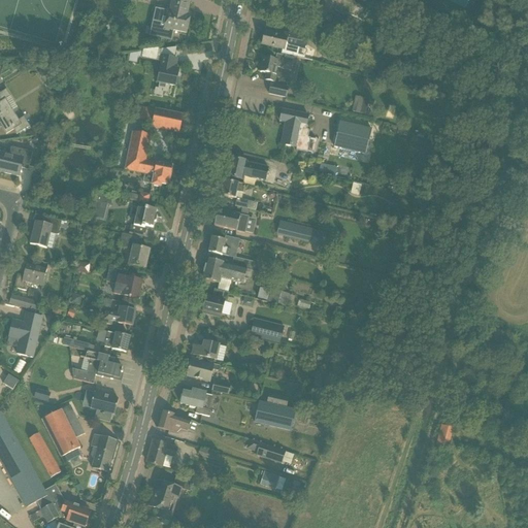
[(173,31),(186,34),(190,17),(187,15),(190,2),(182,0),(172,0),(170,12),(155,9),(150,37),(171,41),(173,31)]
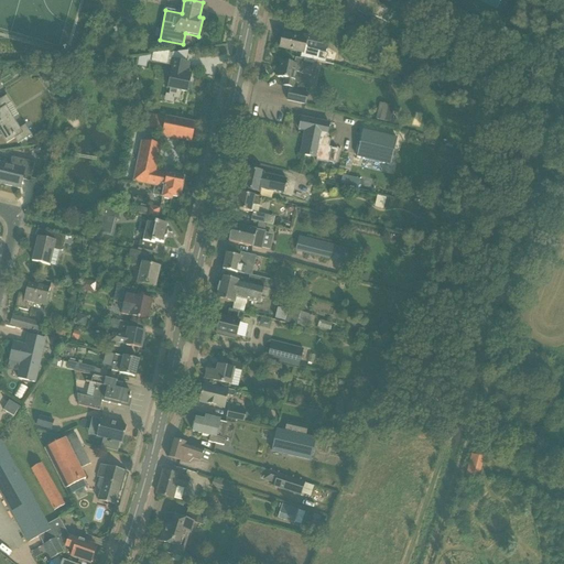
[(346,0),(337,18),(336,18),(350,25),(357,12),(371,19),(372,15),(389,24),(394,12),(378,4),(379,0),(346,0)]
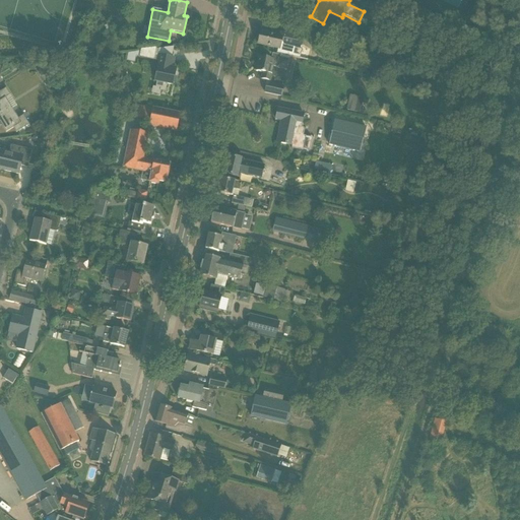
[(300,46),(291,44),(294,36),(280,33),(279,37),(260,33),(258,45),(279,50),(279,51),(280,54),(297,57),(300,46)]
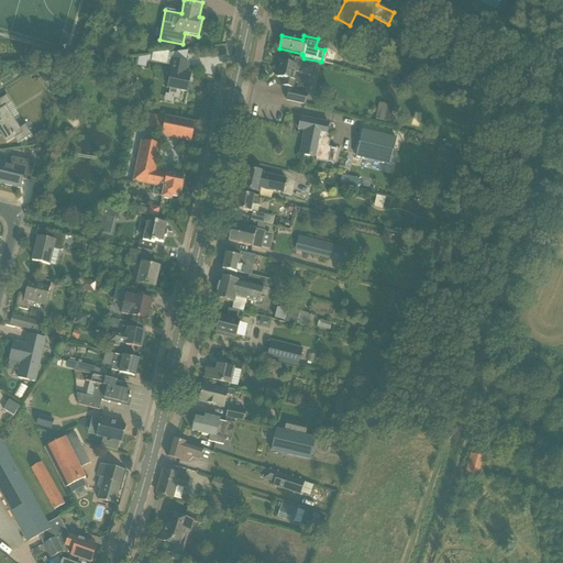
[(37,54),(31,52),(28,58),(35,61),(37,54)]
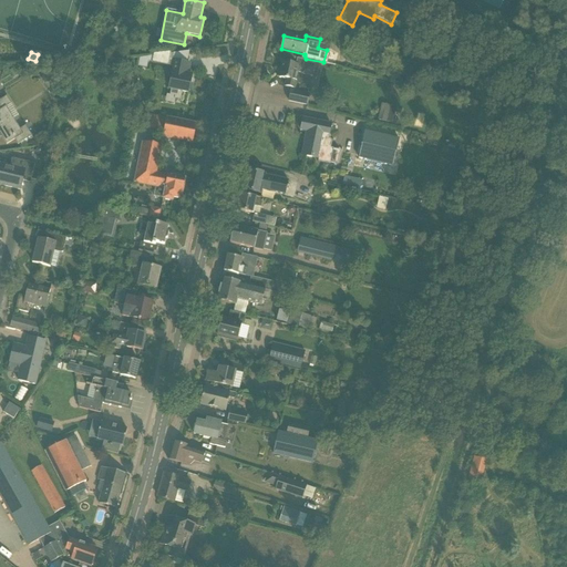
[(171,53),(153,55),(152,63),(167,66),(171,53)]
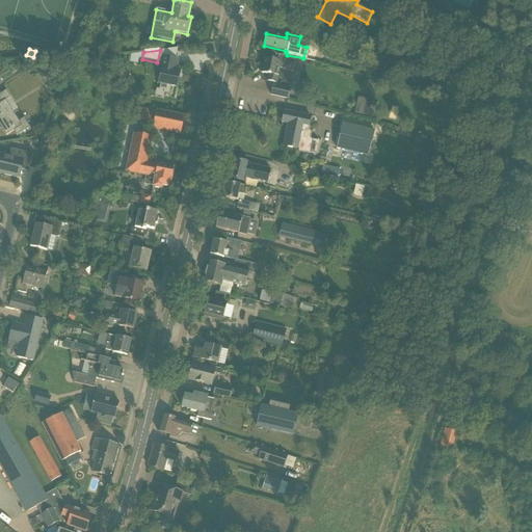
[(365,55),(350,50),(347,58),(362,63),(365,55)]
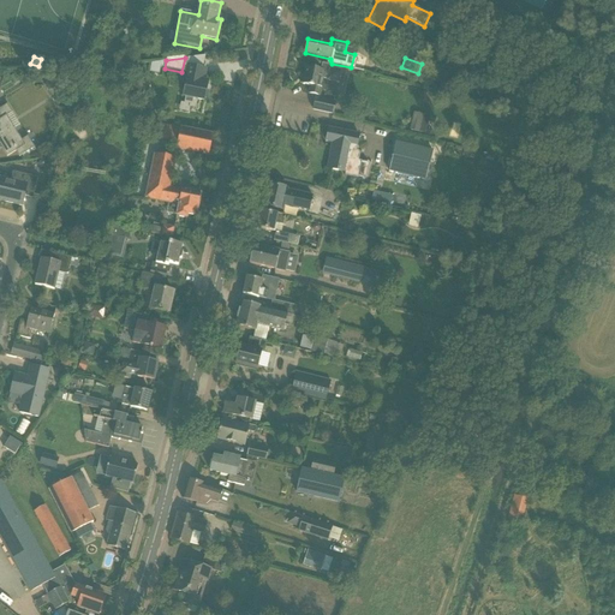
[(339,84),(342,71),(330,69),(332,66),(322,64),(321,71),(306,69),(304,76),(303,76),(300,83),(303,84),(310,87),(309,94),(320,96),(321,88),(323,79),(327,81),(339,84)]
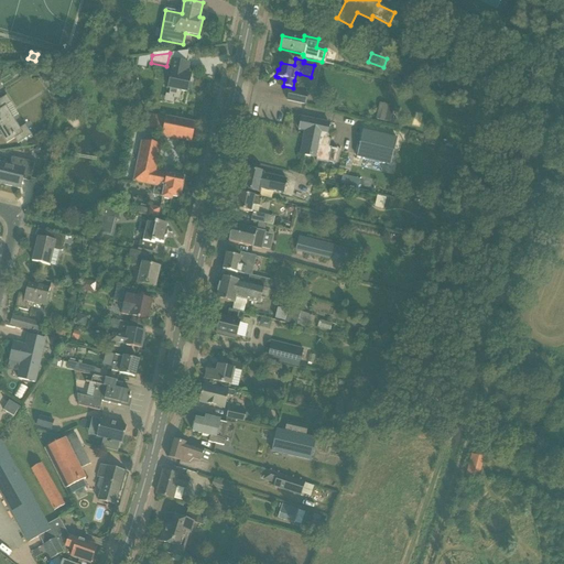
[(190,64),(171,60),(166,82),(170,82),(169,89),(187,93),(191,75),(187,75),(190,64)]
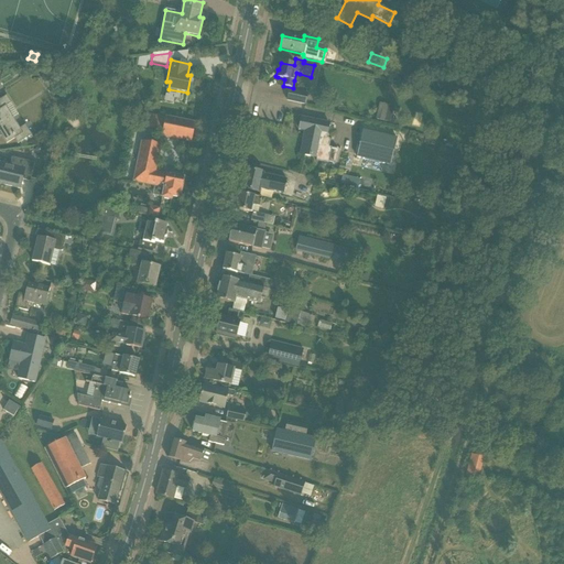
[(455,98),(469,101),(473,89),(457,86),(455,98)]
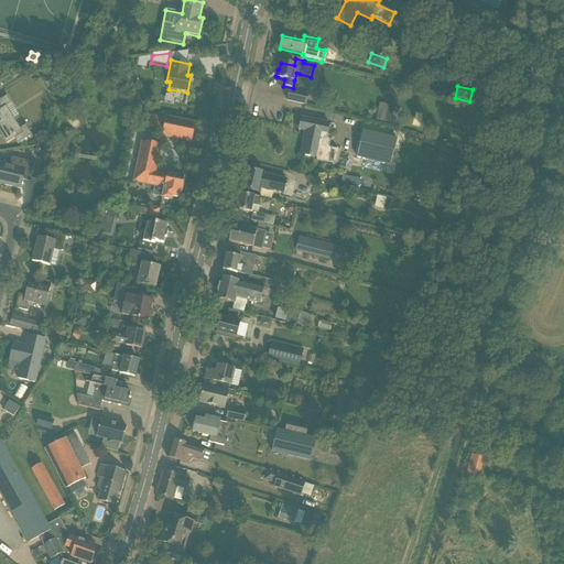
[(289,89),(286,101),(305,106),(308,94),(289,89)]
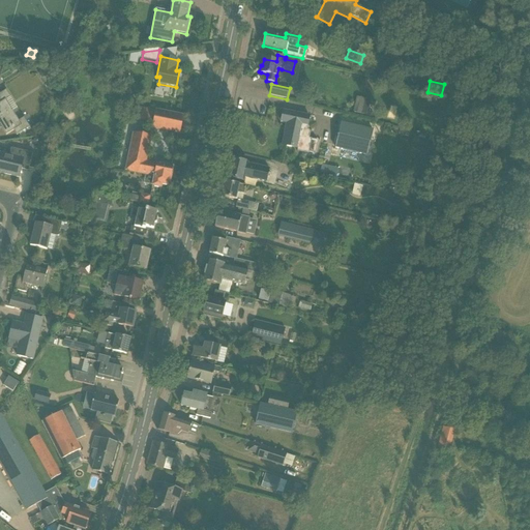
[(0,125),(6,136),(12,131),(16,136),(29,127),(23,118),(19,121),(12,111),(17,108),(9,95),(6,90),(0,93),(0,125)]
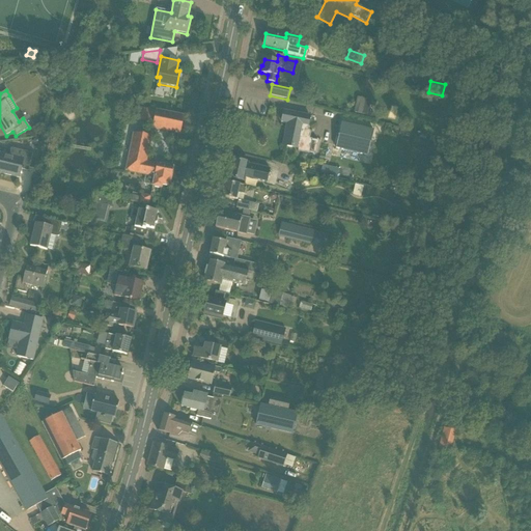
[(357,98),(354,113),(367,116),(370,101),(357,98)]
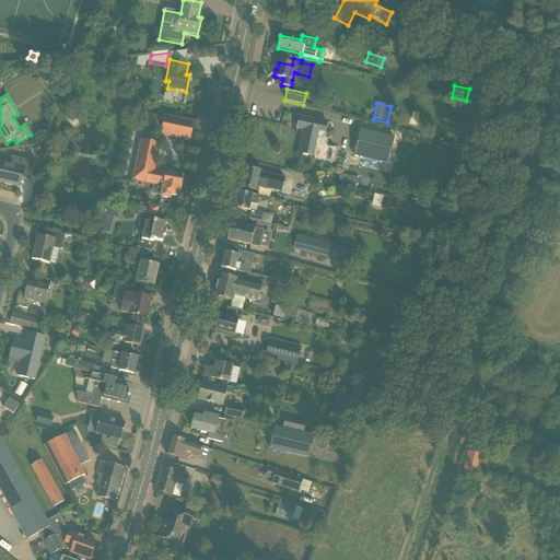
[(194,123),(183,120),(147,114),(144,125),(143,128),(162,131),(161,137),(190,142),(194,123)]
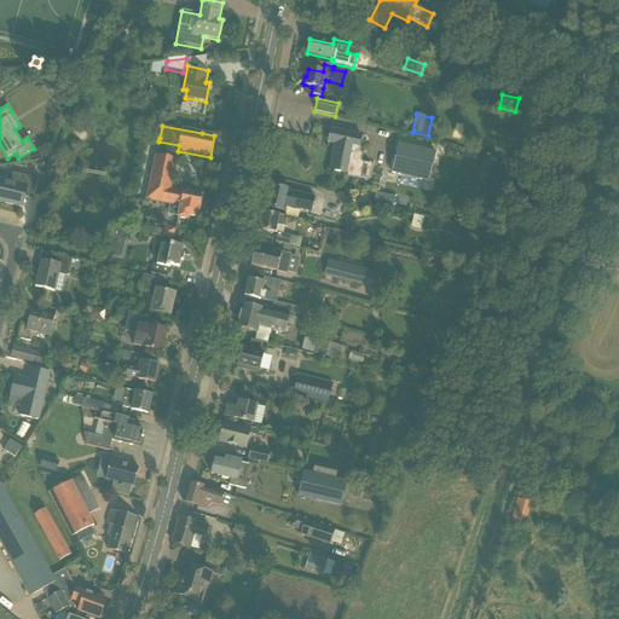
[(347,178),(360,180),(364,163),(356,162),(362,136),(331,129),(328,143),(335,144),(329,171),(347,174),(347,178)]
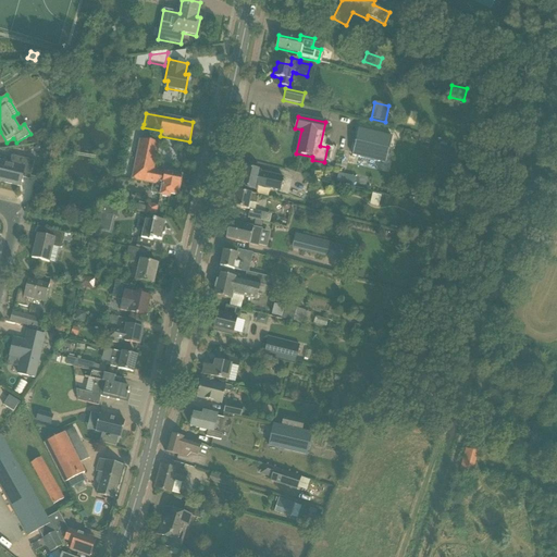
[(381,162),(386,135),(354,128),(353,134),(351,134),(349,140),(350,141),(347,156),(357,157),(358,148),(374,151),(372,160),(381,162)]
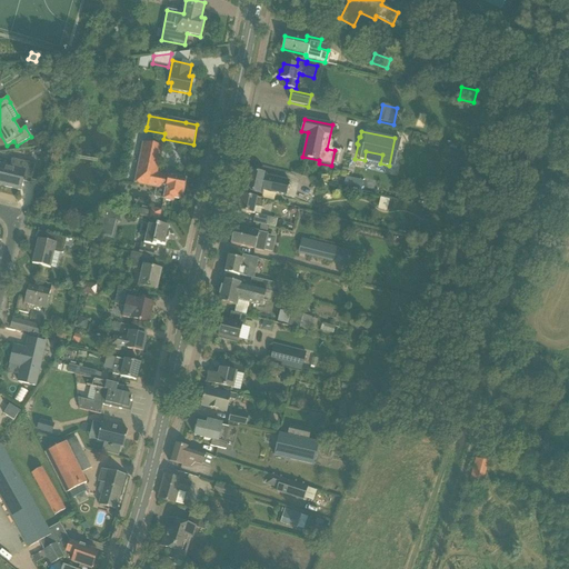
[(163,201),(172,202),(173,199),(181,200),(186,180),(157,173),(162,147),(143,143),(135,185),(156,189),(155,198),(163,199),(163,201)]
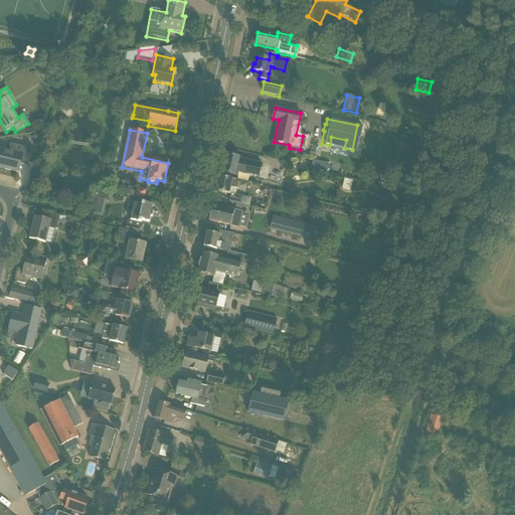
[(18,173),(21,162),(32,164),(34,157),(30,156),(31,149),(11,145),(9,151),(0,149),(0,166),(4,168),(3,169),(18,173)]
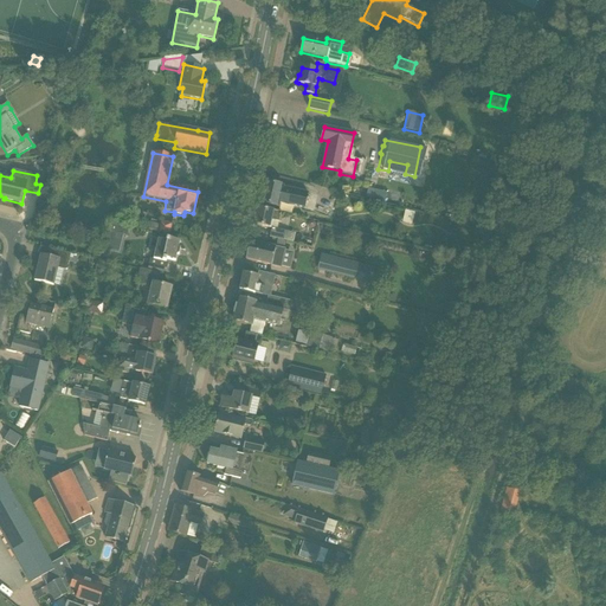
[(283,187),(264,182),(259,204),(278,207),(279,202),(304,208),(308,193),(283,188),(283,187)]
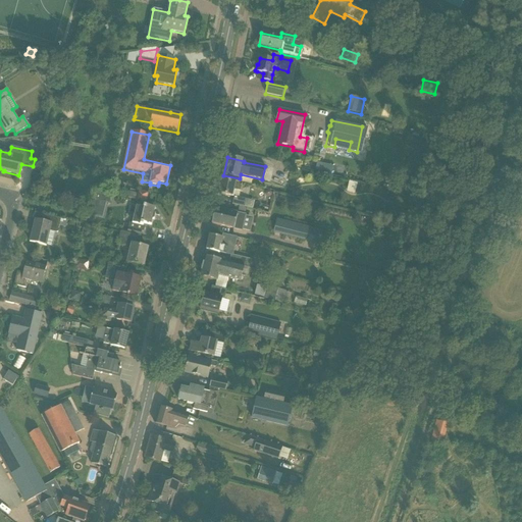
[(331,174),(333,166),(323,164),(321,172),(331,174)]
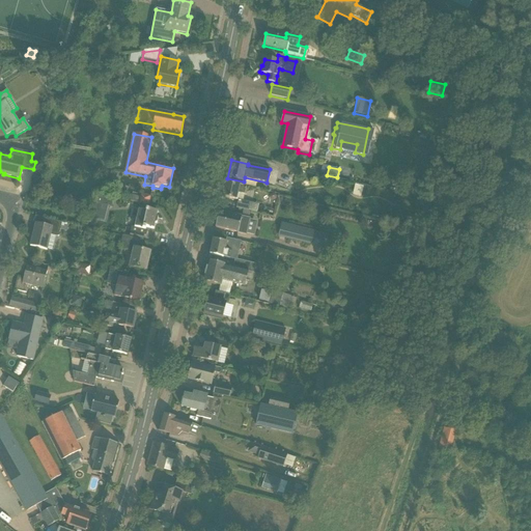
[(302,171),(294,169),(292,175),(301,177),(302,171)]
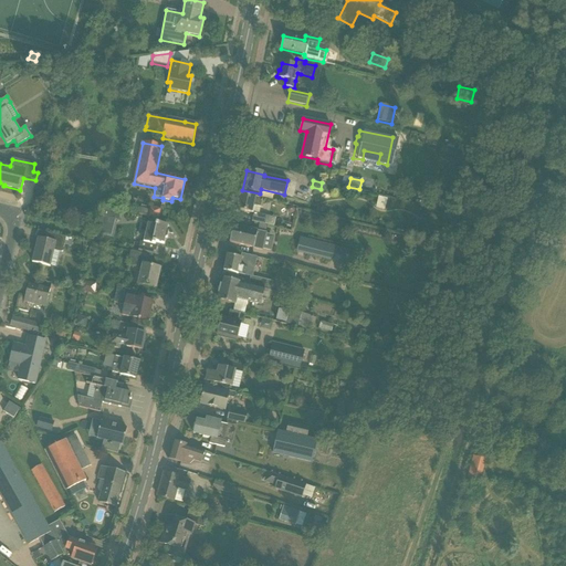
[(251,213),(253,213),(259,215),(260,208),(261,208),(262,199),(241,195),(238,210),(251,213)]
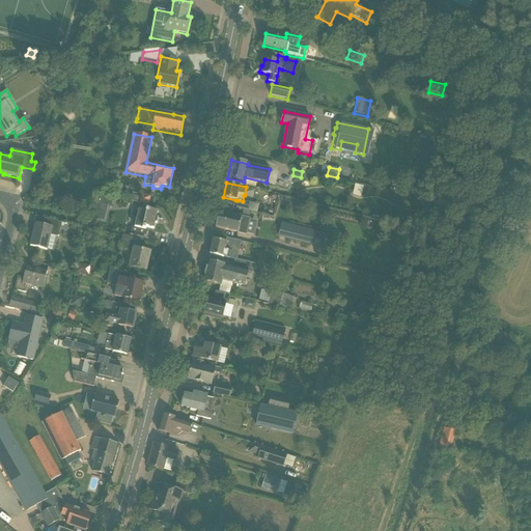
[(355,185),(354,192),(361,194),(363,187),(355,185)]
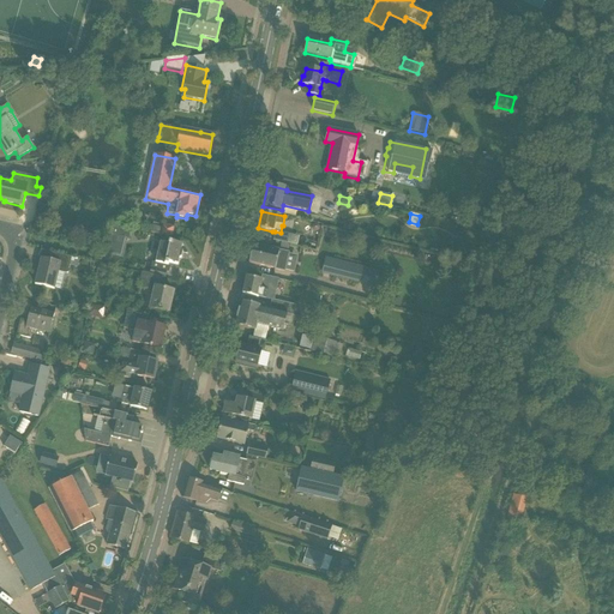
[(114,228),(108,253),(120,257),(125,239),(130,240),(131,232),(114,228)]
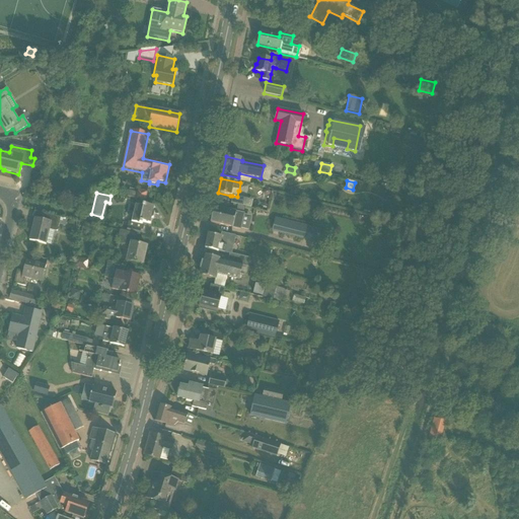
[(231,204),(255,209),(257,201),(237,197),(232,196),(231,204)]
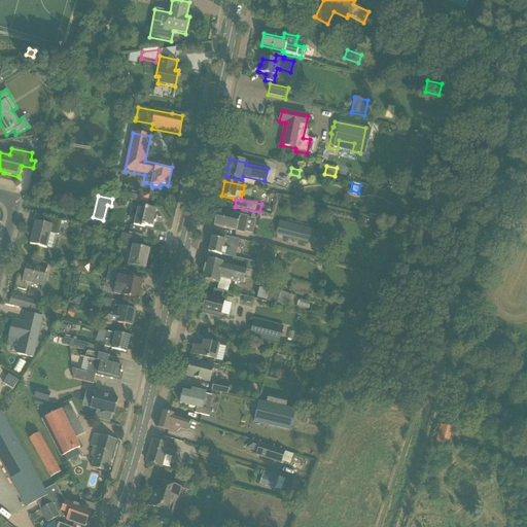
[(156,210),(155,210),(145,208),(145,210),(137,209),(134,225),(131,225),(129,236),(142,239),(143,234),(134,232),(135,226),(144,229),(145,225),(152,227),(153,222),(155,222),(156,216),(155,216),(156,210)]
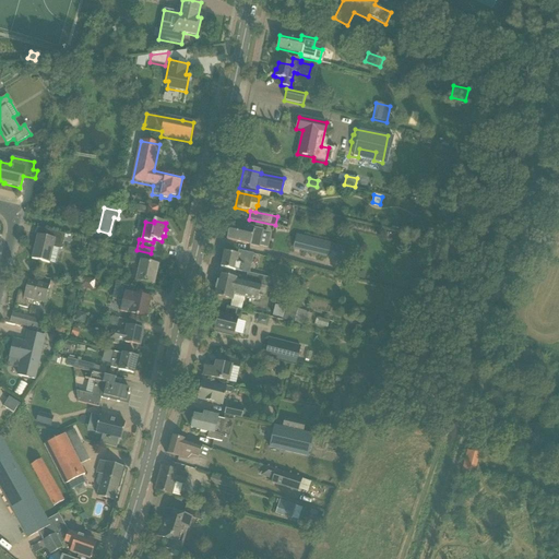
[(254,229),(230,224),(227,240),(250,246),(259,248),(262,232),(254,229)]
